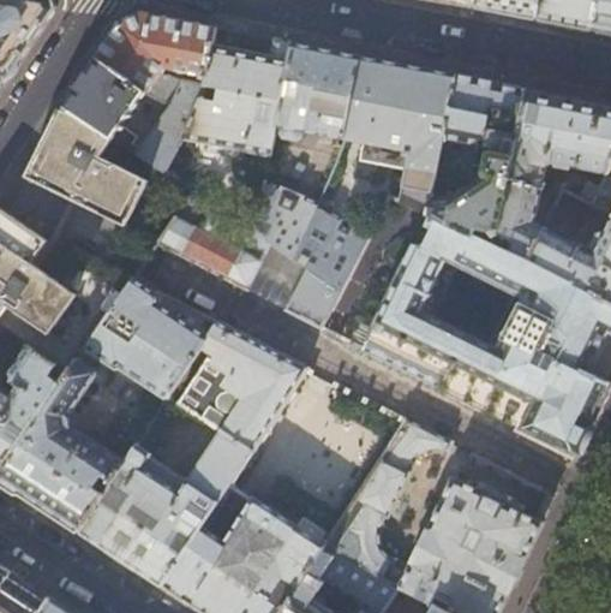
[(0,83),(16,61),(51,10),(47,0),(0,0),(0,83)]
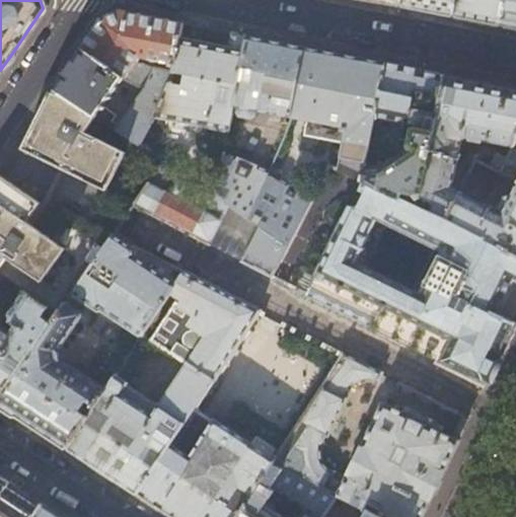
[(397,0),(397,2),(425,8),(450,13),(452,0),(397,0)]
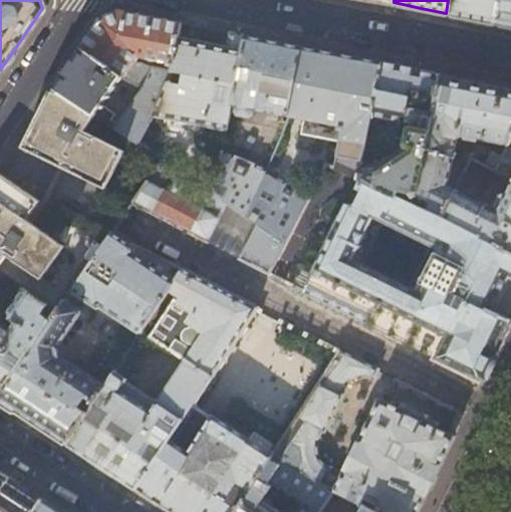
[(448,0),(446,13),(470,17),(493,22),(497,0),(448,0)]
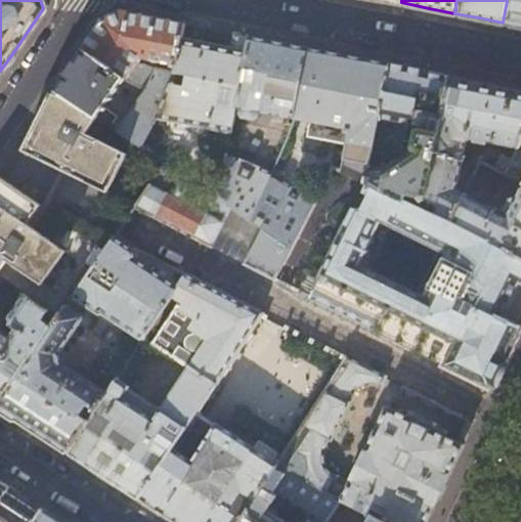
[(507,0),(503,23),(520,26),(520,0),(507,0)]
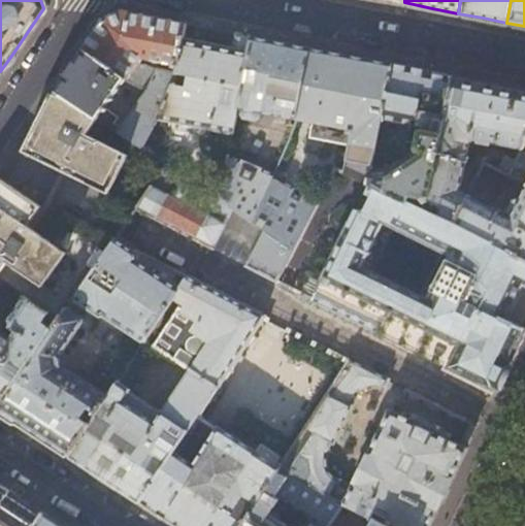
[(100,18),(95,26),(79,47),(132,85),(142,91),(161,101),(171,78),(179,37),(183,23),(150,17),(119,10),(100,18)]
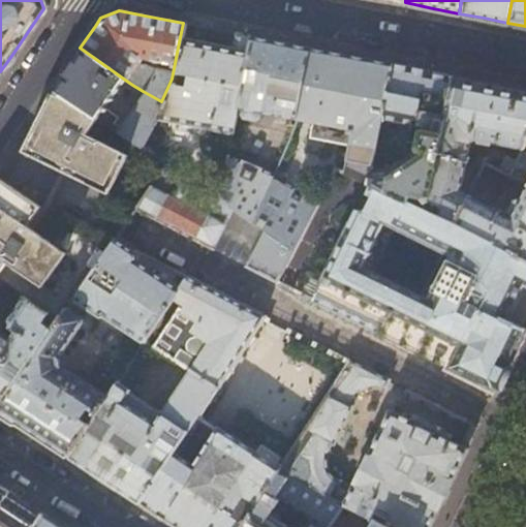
[(249,35),(245,52),(234,112),(238,113),(240,116),(252,119),(256,116),(256,113),(260,113),(260,112),(294,118),(308,47),(283,42),(249,35)]
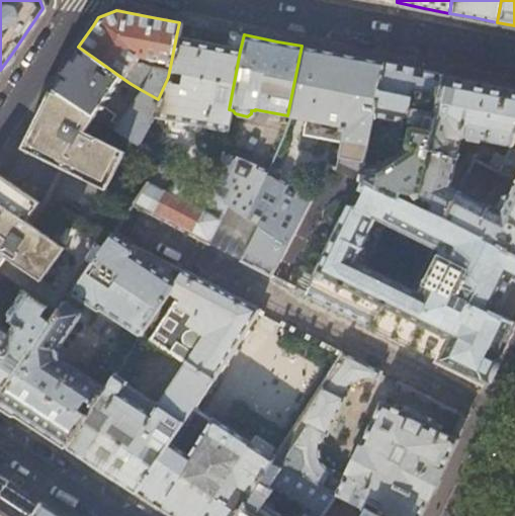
[(209,44),(176,36),(168,77),(158,99),(151,114),(225,130),(229,109),(240,51),(209,44)]
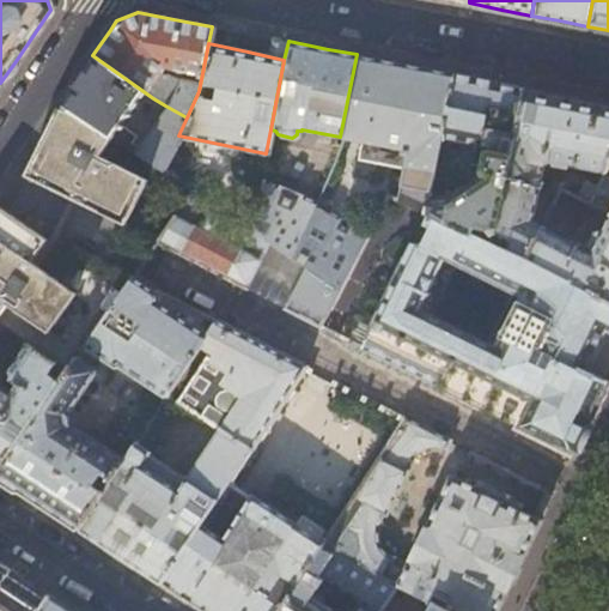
[(403,64),(357,54),(340,137),(341,137),(360,140),(357,158),(402,168),(396,199),(425,213),(451,73),(403,64)]
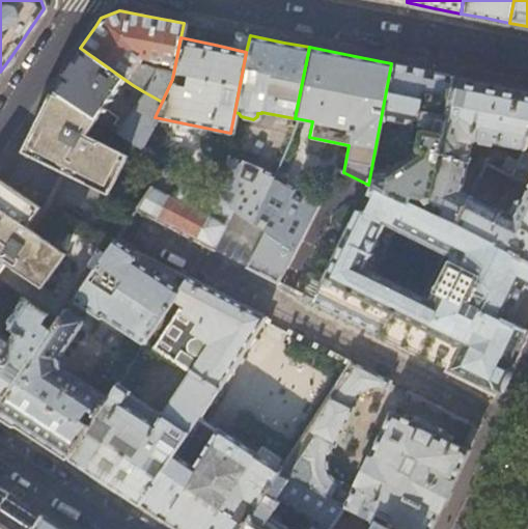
[(130,89),(133,85),(80,48),(67,65),(51,89),(94,118),(140,148),(155,117),(162,102),(143,91),(118,126),(112,121),(116,116),(103,107),(119,83),(130,89)]
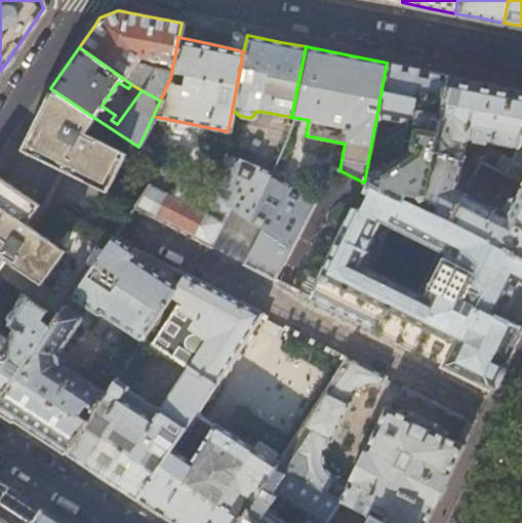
[(419,69),(387,63),(364,183),(365,183),(422,209),(447,74),(419,69)]
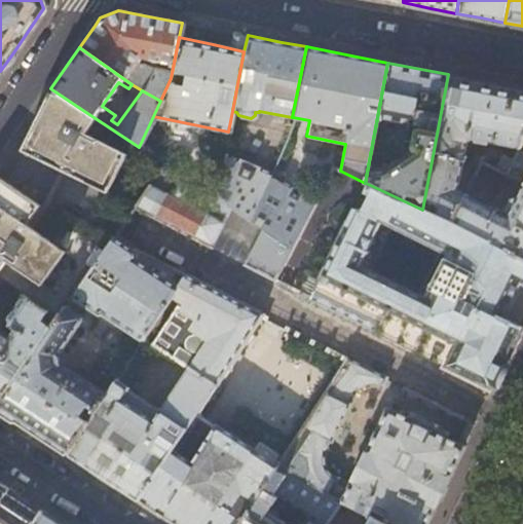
[(522,88),(498,84),(448,74),(422,210),(450,222),(463,194),(454,188),(458,184),(465,143),(471,138),(517,147),(519,141),(522,134),(522,88)]
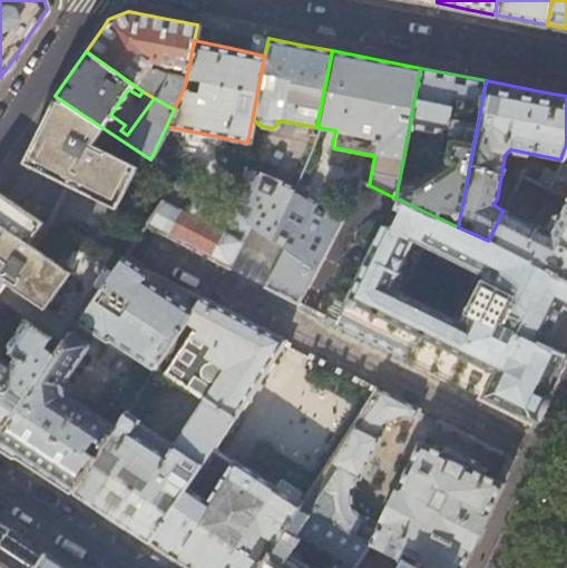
[(134,165),(89,143),(101,127),(55,96),(50,104),(39,127),(21,162),(111,207),(134,165)]
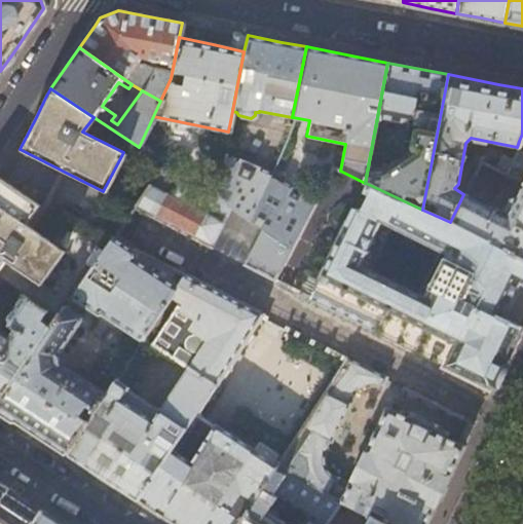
[(522,134),(519,141),(522,143),(522,173),(520,172),(522,165),(522,152),(516,149),(503,173),(522,183),(522,182),(522,134)]
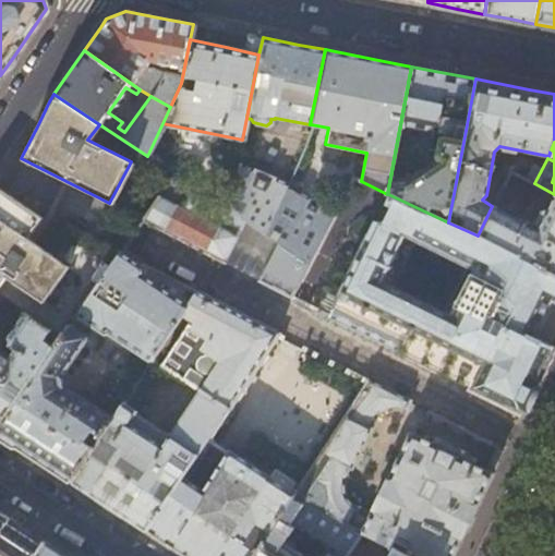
[(239,162),(230,208),(230,209),(243,219),(255,227),(260,217),(268,221),(286,182),(239,162)]
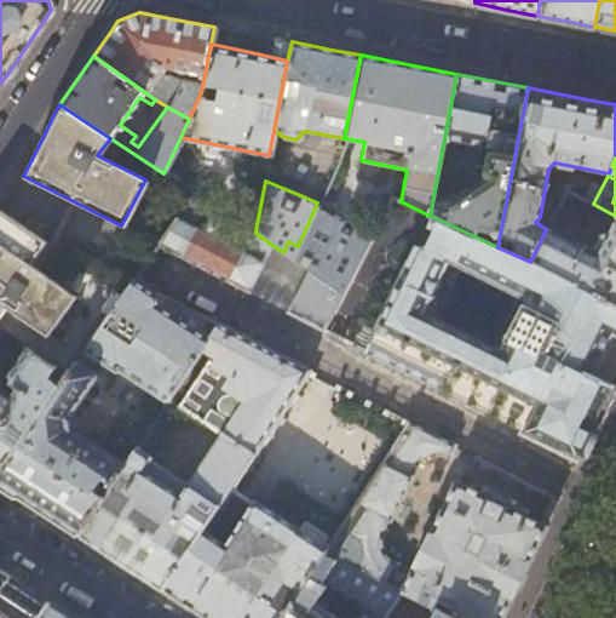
[(369,235),(317,202),(298,246),(288,241),(283,252),(306,267),(340,290),(369,235)]
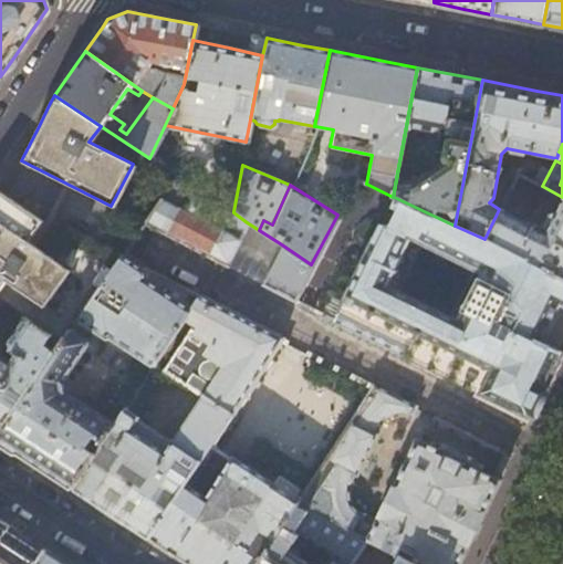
[(22,196),(19,204),(0,190),(0,300),(22,315),(51,334),(61,341),(70,329),(76,319),(120,256),(54,222),(59,216),(22,196)]
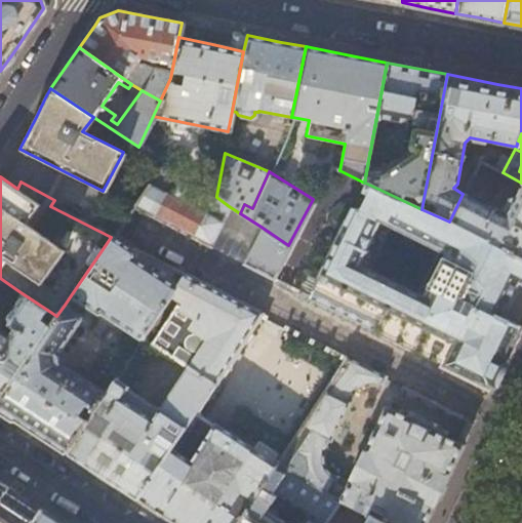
[(521,182),(521,183),(513,198),(511,196),(509,196),(502,209),(503,214),(463,194),(449,222),(521,258),(521,182)]
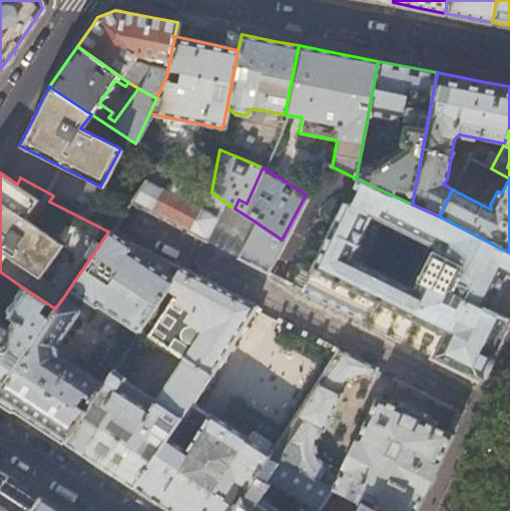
[(203,240),(223,201),(211,192),(211,191),(198,182),(197,185),(198,185),(189,201),(145,178),(128,202),(203,240)]
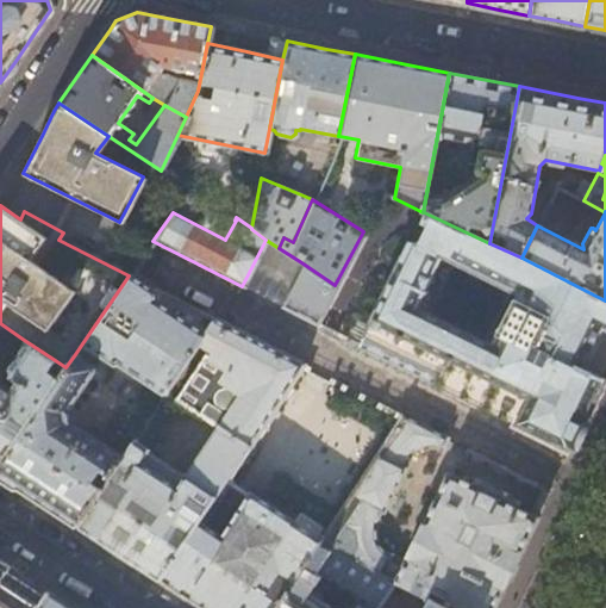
[(512,425),(567,452),(581,423),(605,372),(605,301),(522,258),(489,243),(424,212),(417,227),(424,230),(412,254),(405,250),(356,342),(513,421),(512,425)]
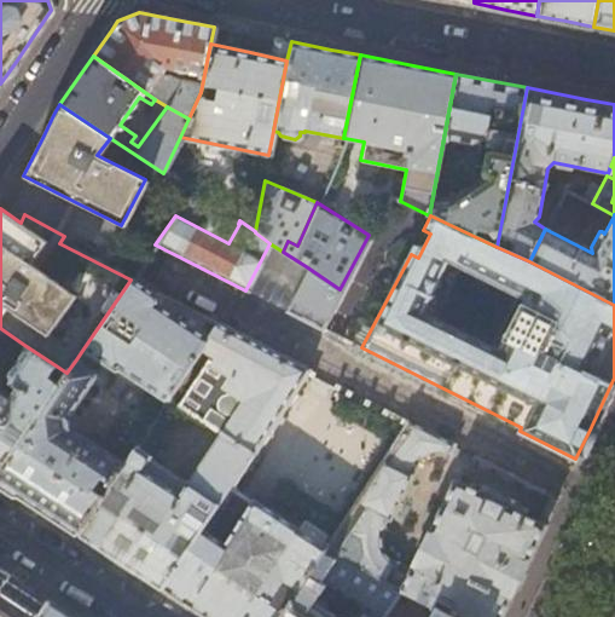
[(340,289),(306,266),(284,309),(319,327),(340,289)]
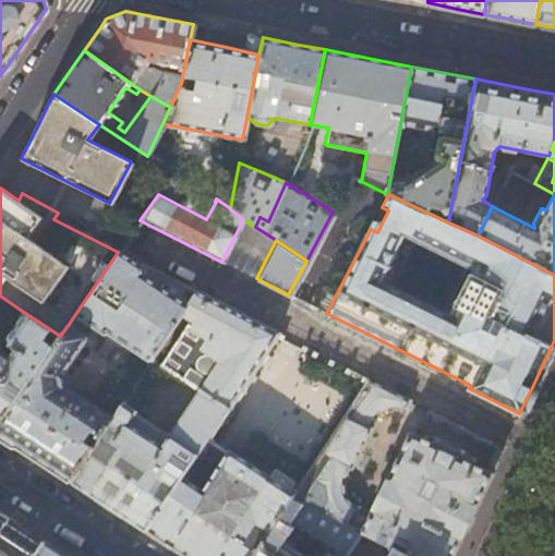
[(180,311),(193,290),(119,252),(118,252),(75,314),(101,331),(105,330),(148,359),(151,357),(180,311)]
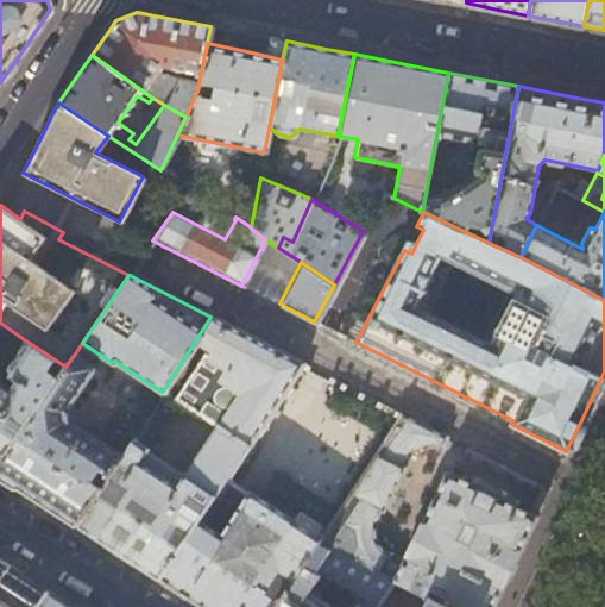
[(300,362),(210,317),(196,339),(212,349),(208,355),(203,352),(175,396),(218,425),(247,444),(249,444),(300,362)]
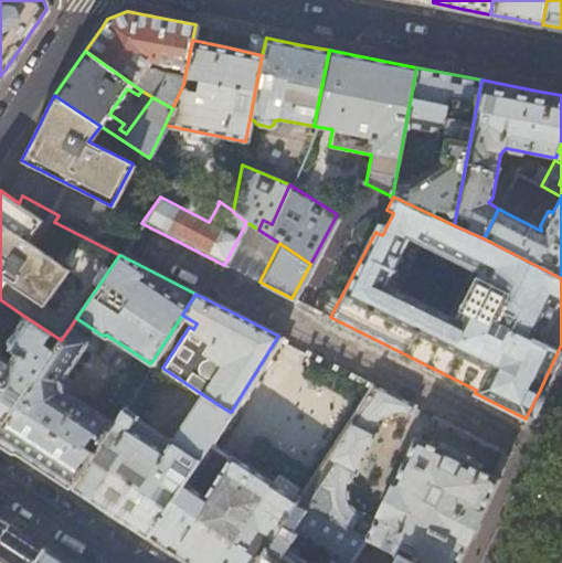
[(0,428),(54,350),(44,343),(51,333),(22,315),(6,340),(4,343),(6,347),(6,348),(11,352),(6,361),(0,357),(0,428)]
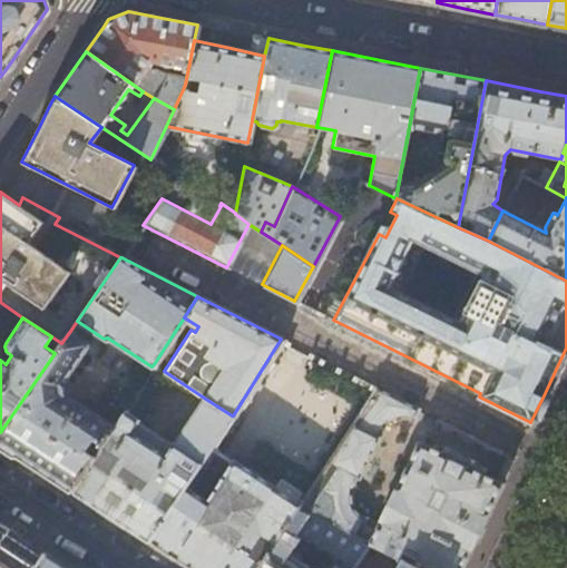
[(61,343),(55,353),(0,432),(0,443),(32,464),(71,491),(114,426),(62,392),(62,388),(59,383),(62,382),(87,346),(86,346),(87,343),(85,342),(86,341),(70,331),(61,343)]
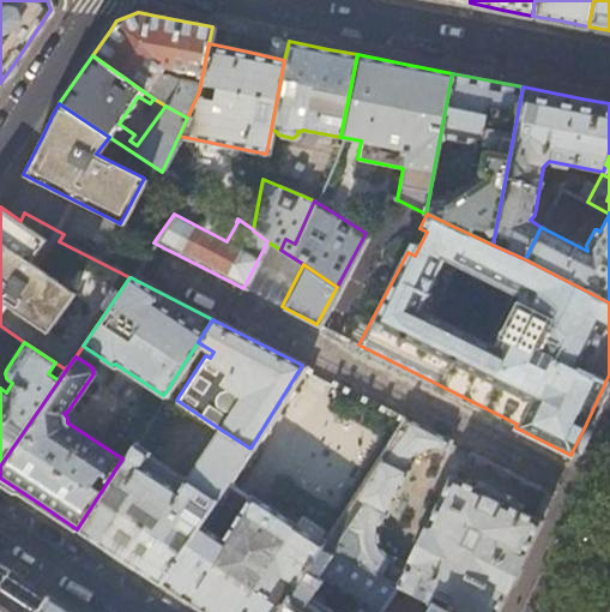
[(403,417),(322,543),(320,546),(396,583),(429,600),(453,611),(494,611),(515,569),(539,521),(537,520),(537,517),(506,503),(509,497),(501,492),(497,498),(483,491),(485,485),(477,480),(473,486),(448,474),(402,569),(388,562),(391,556),(387,553),(381,547),(379,545),(375,538),(374,529),(376,519),(380,511),(384,513),(405,469),(403,467),(404,463),(410,455),(412,451),(420,448),(427,445),(434,445),(441,448),(442,449),(448,439),(403,417)]
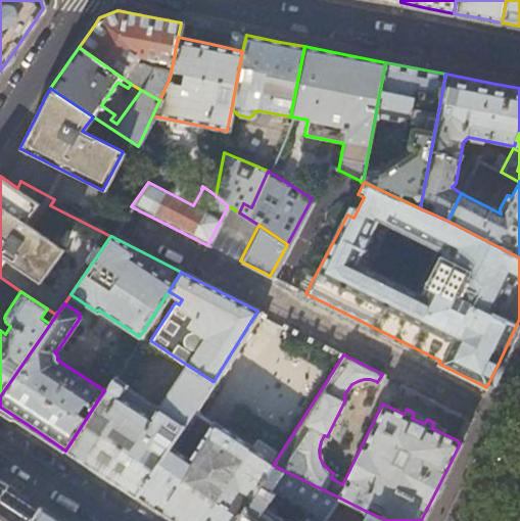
[(193,410),(213,381),(187,365),(159,408),(158,407),(157,408),(125,386),(125,385),(112,377),(104,390),(65,451),(98,471),(136,496),(193,410)]
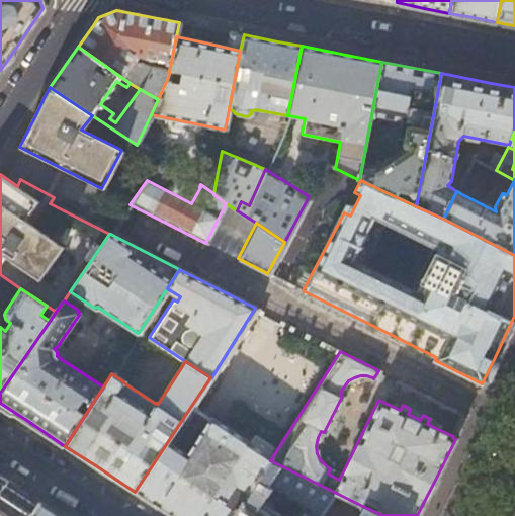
[(194,408),(191,406),(135,492),(172,515),(234,515),(270,460),(272,457),(267,453),(270,448),(270,446),(270,445),(269,443),(254,433),(252,433),(250,434),(247,440),(212,417),(187,454),(171,444),(194,408)]
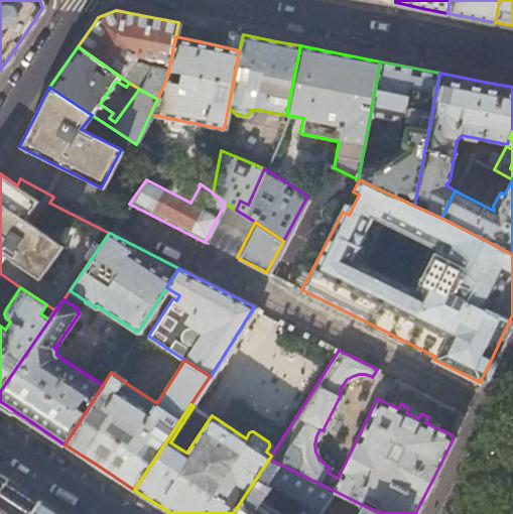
[(316,513),(333,490),(269,459),(233,513),(316,513)]
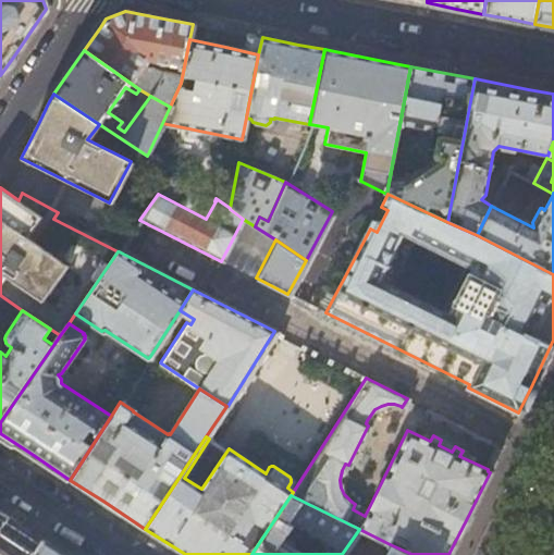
[(32,538),(3,520),(0,525),(0,554),(32,554),(40,544),(32,538)]
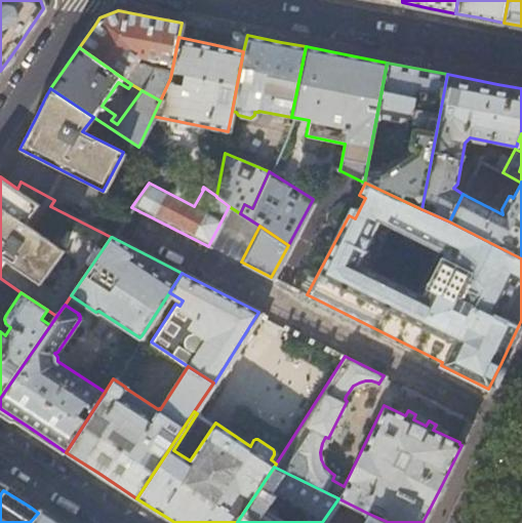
[(63,522),(40,509),(31,522),(63,522)]
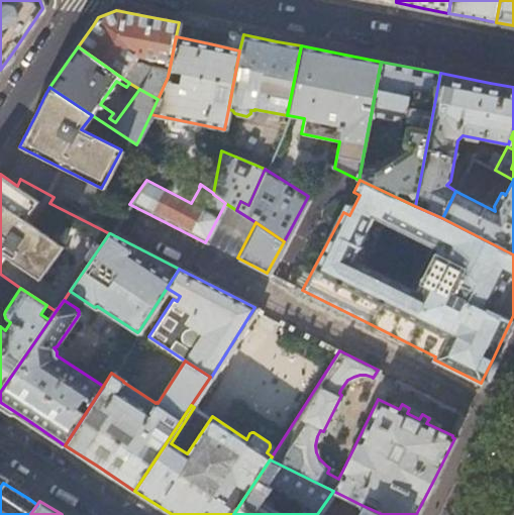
[(382,514),(362,505),(356,514),(382,514)]
